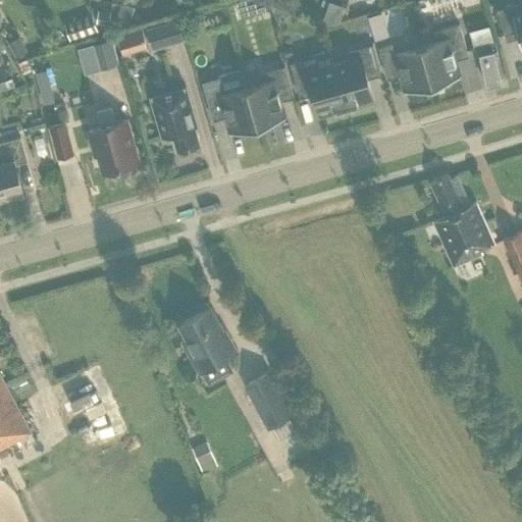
[(260,0),(249,0),(253,13),(271,8),(269,4),(260,0)]
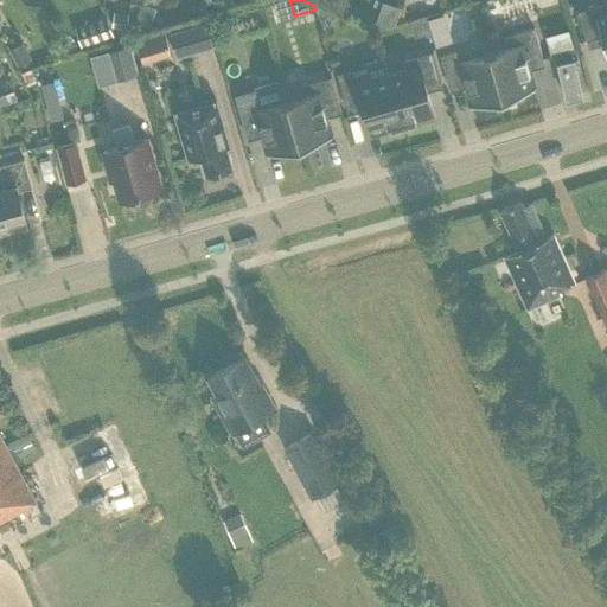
[(606,1),(579,11),(587,40),(602,36),(606,53),(606,1)]
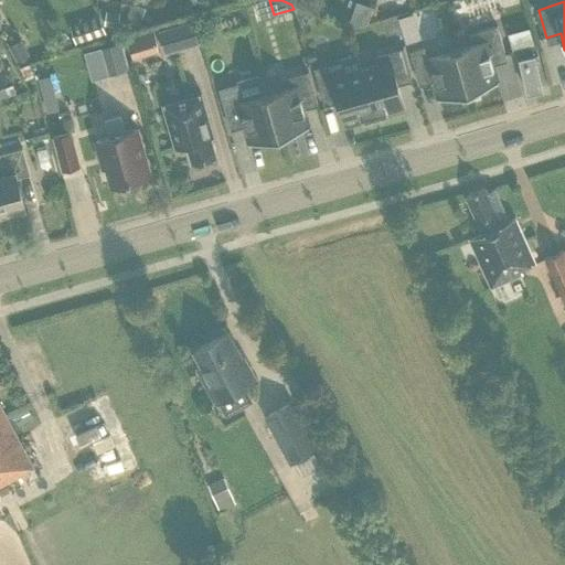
[(70,25),(76,43),(106,33),(99,14),(70,25)]
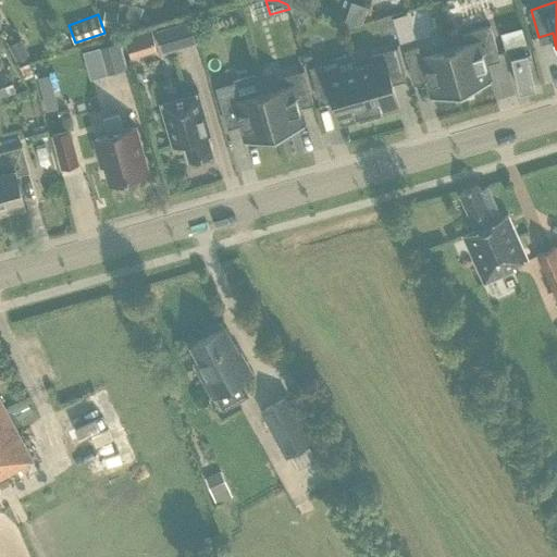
[(157,31),(162,52),(196,42),(190,22),(157,31)]
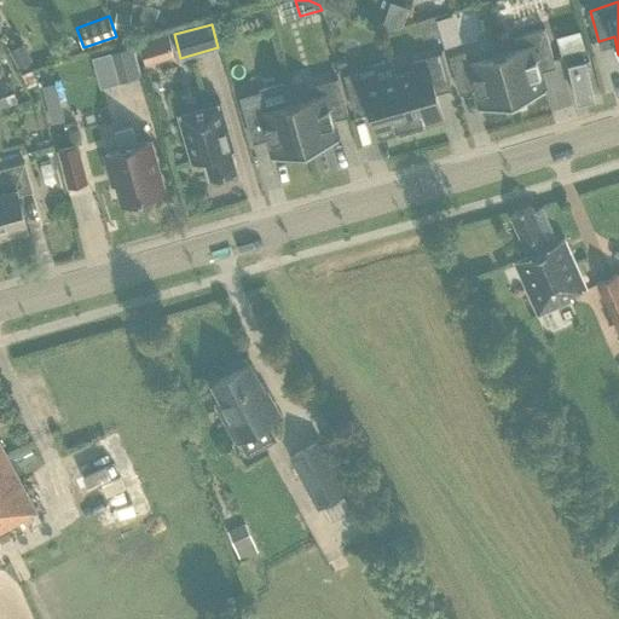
[(499,52),(514,99),(545,90),(537,58),(551,55),(553,57),(545,29),(515,38),(518,47),(499,52)]
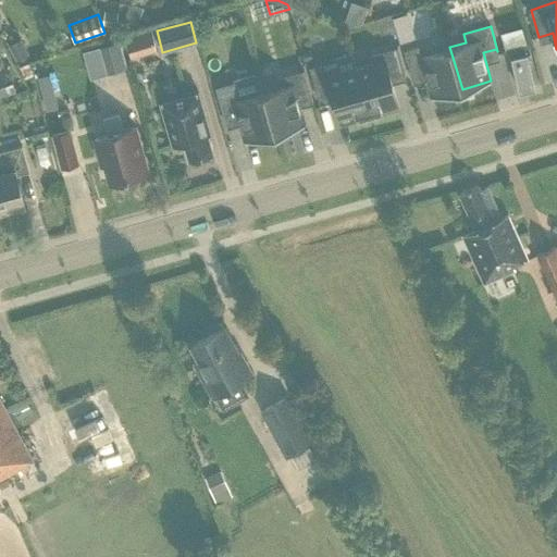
[(133,62),(158,54),(151,36),(127,44),(133,62)]
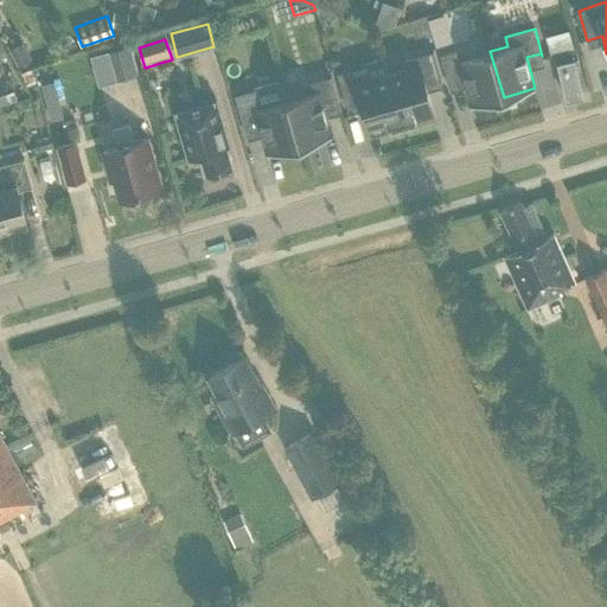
[(139,75),(131,45),(107,52),(115,81),(139,75)]
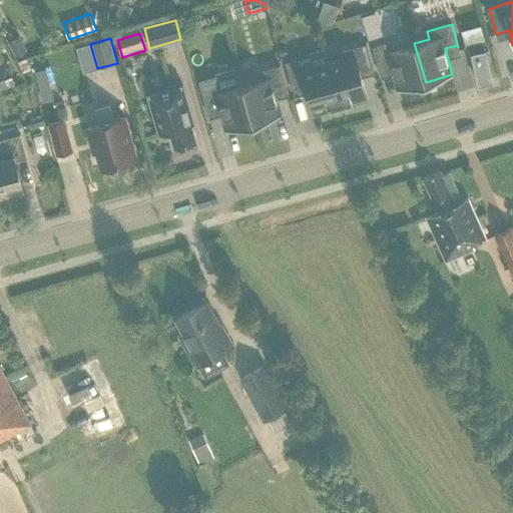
[(344,59),(329,63),(341,106),(368,98),(360,72),(372,69),(373,71),(374,71),(366,43),(341,50),(344,59)]
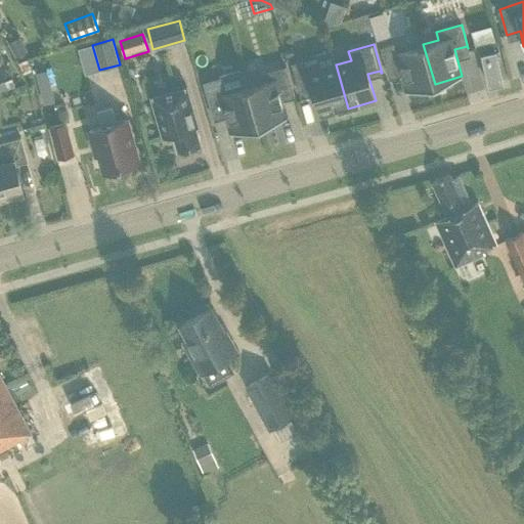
[(399,64),(407,92),(435,84),(423,44),(396,52),(394,44),(381,48),(387,71),(388,71),(387,69),(399,64)]
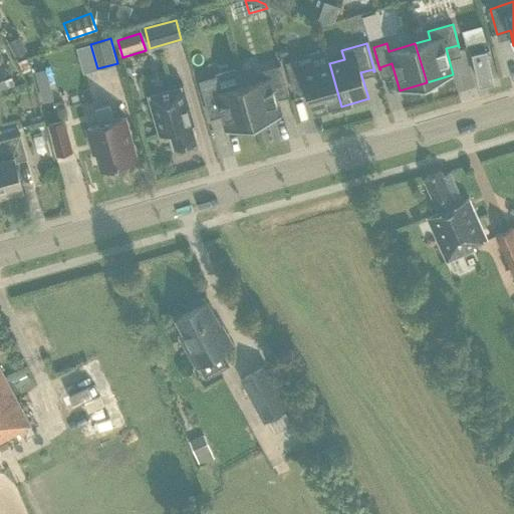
[(480,85),(494,82),(486,50),(472,53),(480,85)]
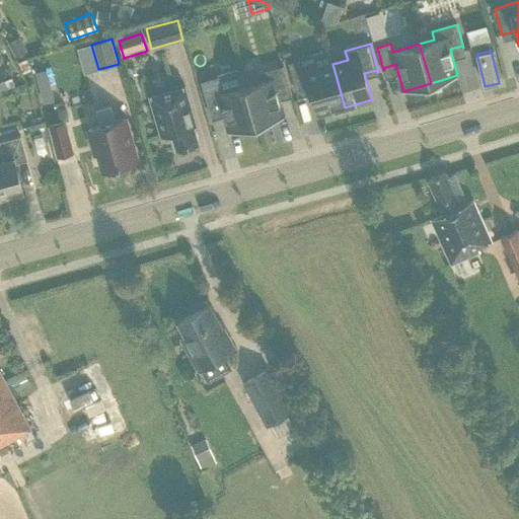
[(345,107),(332,64),(317,68),(315,60),(303,63),(302,58),(288,62),(297,94),(298,94),(298,92),(310,88),(317,116),(345,107)]
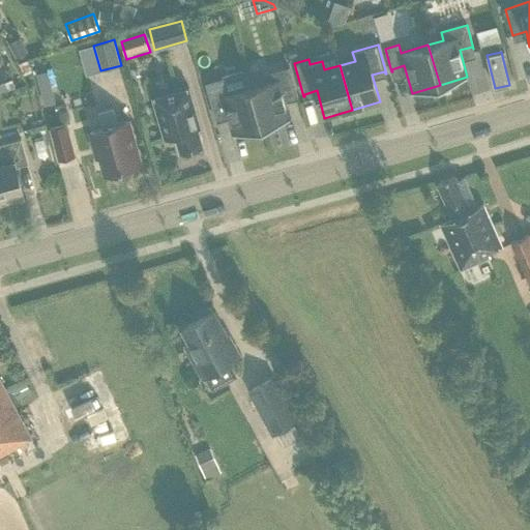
[(251,87),(262,126),(290,119),(284,97),(296,94),(297,96),(298,96),(290,67),(264,75),(266,83),(251,87)]
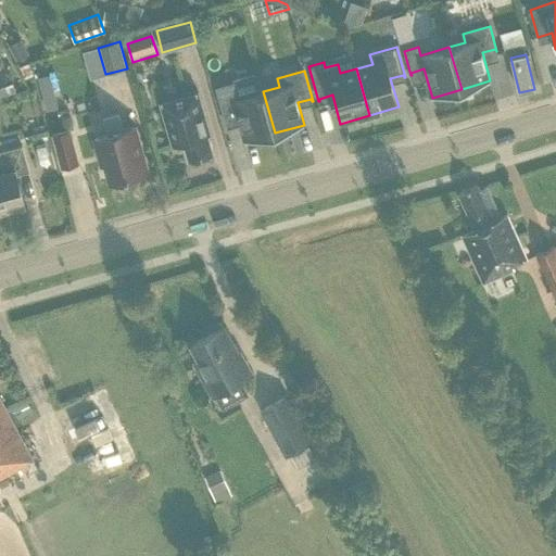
[(59,109),(49,74),(38,77),(47,111),(59,109)]
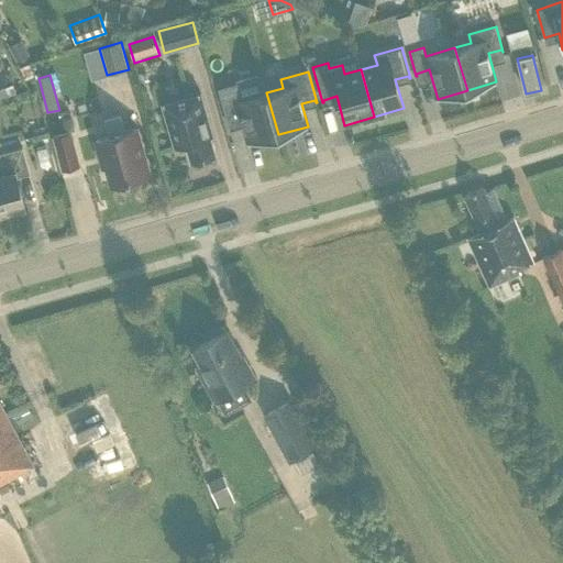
[(249,143),(278,134),(266,92),(238,101),(234,92),(220,96),(229,127),(230,127),(229,124),(243,121),(249,143)]
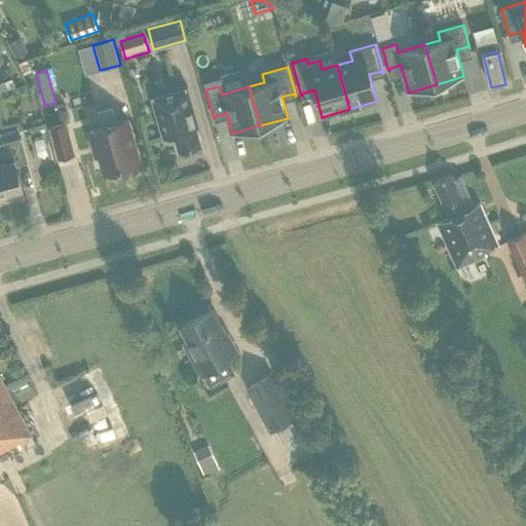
[(197,126),(198,126),(187,87),(152,98),(163,137),(174,134),(178,150),(201,143),(197,126)]
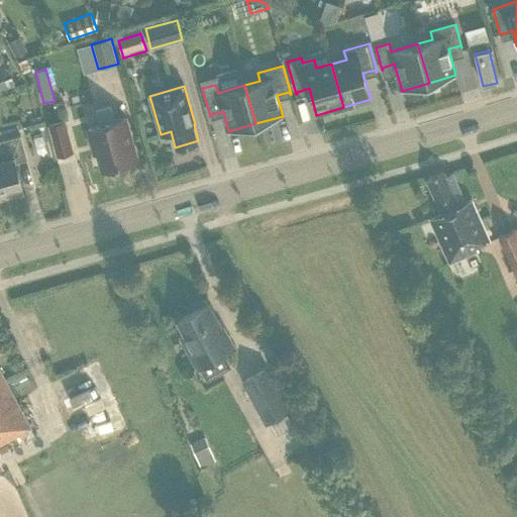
[(97,151),(102,169),(137,159),(126,117),(115,121),(110,105),(95,109),(100,125),(88,129),(94,152),(97,151)]
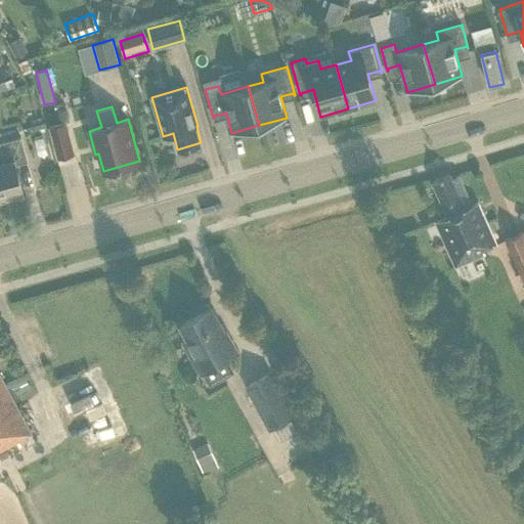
[(50,127),(58,158),(74,153),(66,123),(50,127)]
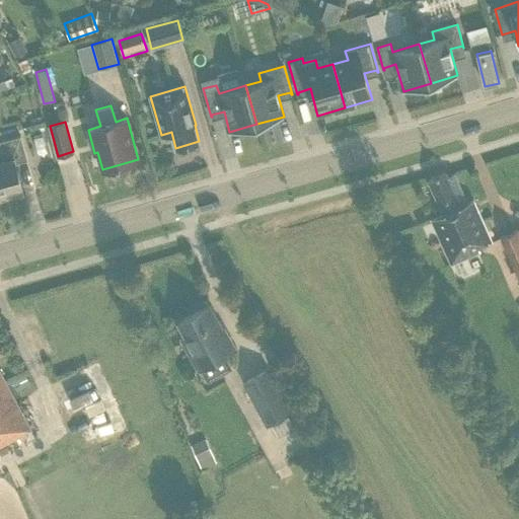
[(0,161),(0,197),(23,191),(15,163),(27,159),(20,136),(0,141),(0,144),(4,160),(0,161)]
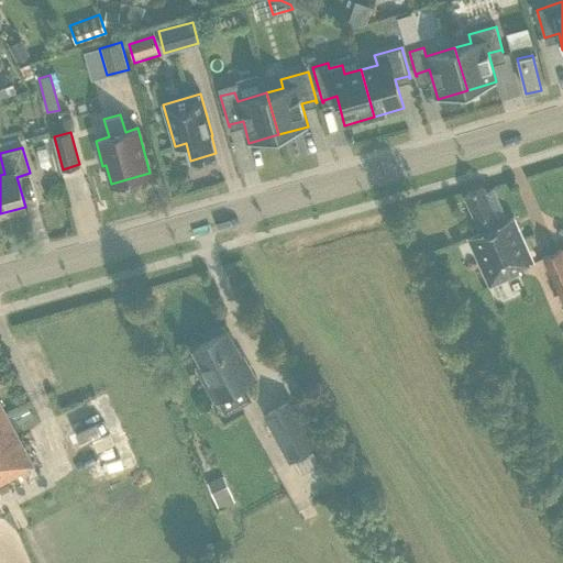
[(526,260),(530,257),(512,218),(506,221),(492,189),(485,191),(484,187),(464,195),(482,233),(468,239),(490,285),(528,266),(526,260)]
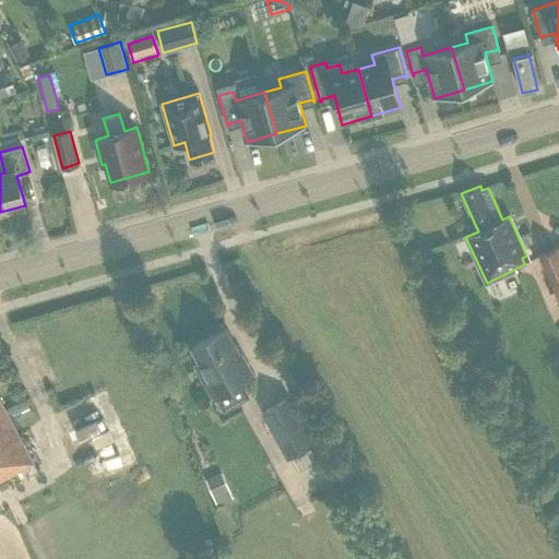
[(558,246),(538,256),(552,288),(558,302),(558,246)]
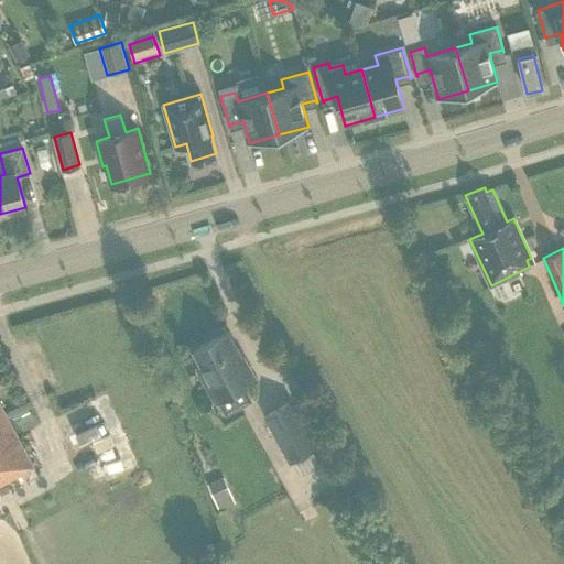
[(216,401),(256,380),(242,357),(240,358),(227,332),(194,349),(203,367),(198,369),(216,401)]
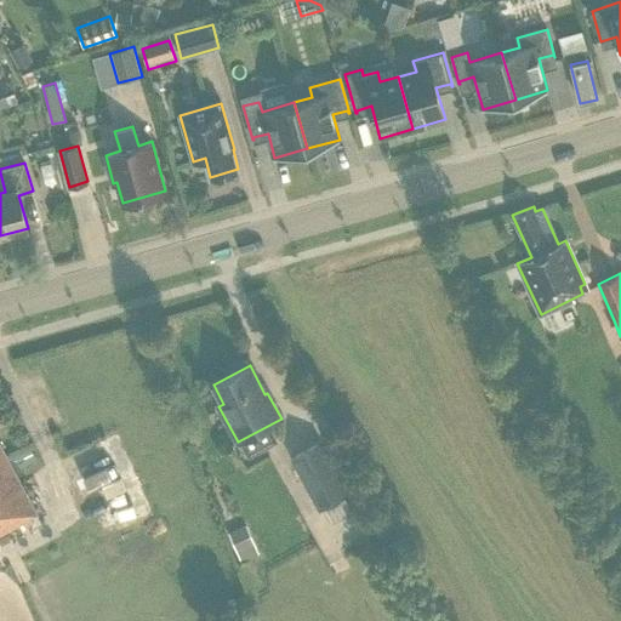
[(347,493),(319,442),(291,457),(319,508),(325,505),(334,522),(353,512),(343,495),(347,493)]
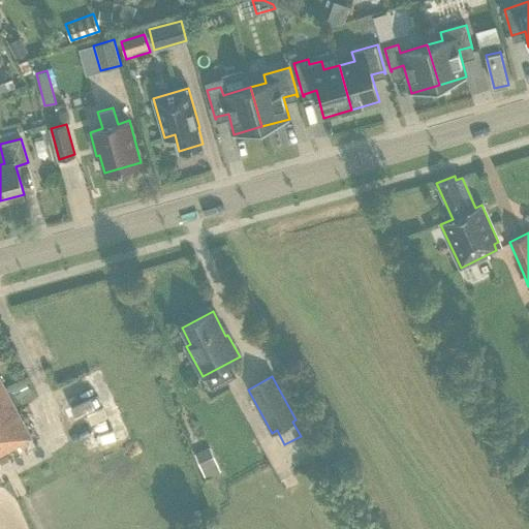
[(0,454),(32,438),(0,378),(0,454)]
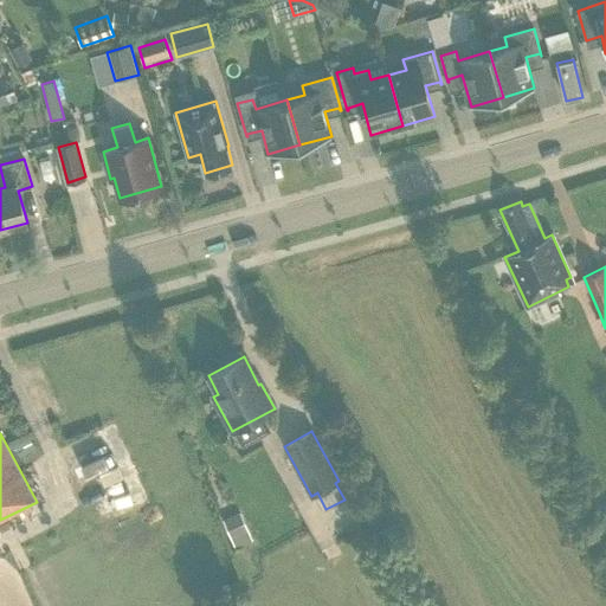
[(224,520),(236,547),(252,539),(242,513),(224,520)]
